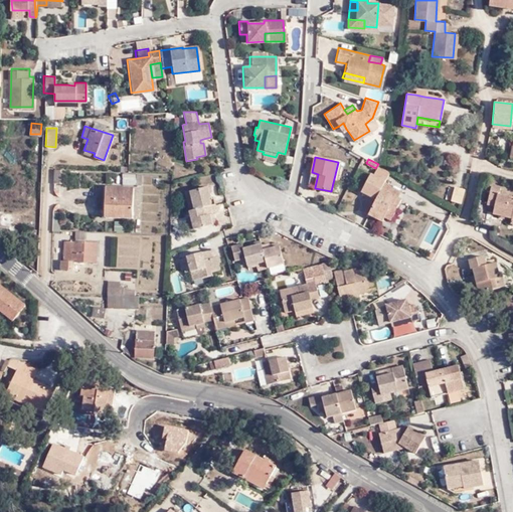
[(367,198),(366,199),(360,210),(367,214),(368,212),(381,220),(384,216),(390,204),(396,207),(400,198),(397,196),(400,190),(384,182),(390,170),(378,164),(375,168),(372,174),(370,173),(365,183),(361,190),(366,193),(375,198),(373,202),(367,198)]
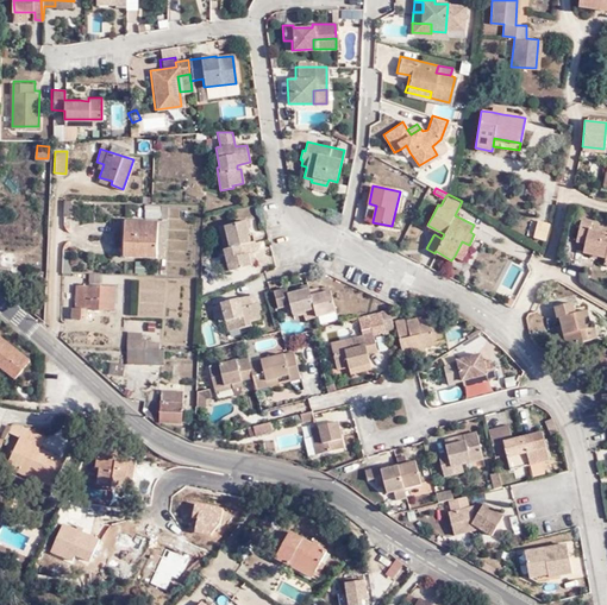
[(80,199),(64,199),(64,215),(79,215),(80,199)]
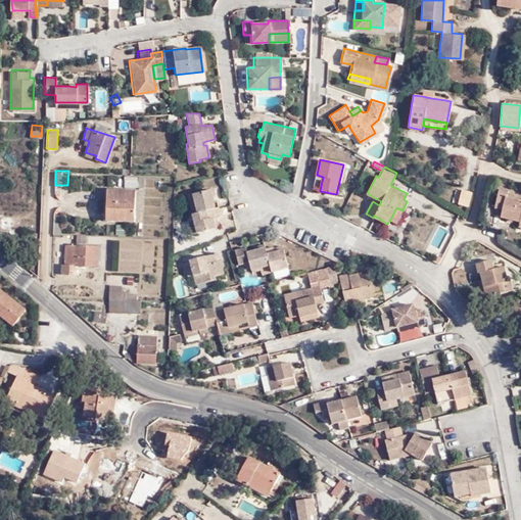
[(368,184),(371,186),(376,176),(373,174),(368,184)]
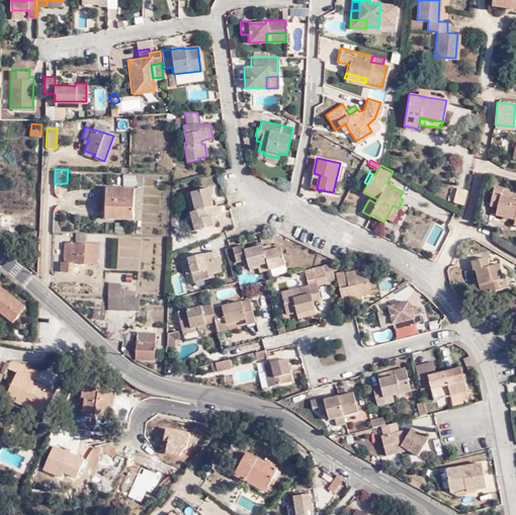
[(208,186),(191,191),(195,209),(191,210),(190,211),(192,219),(194,230),(212,226),(210,216),(215,215),(219,213),(215,197),(211,197),(208,186)]
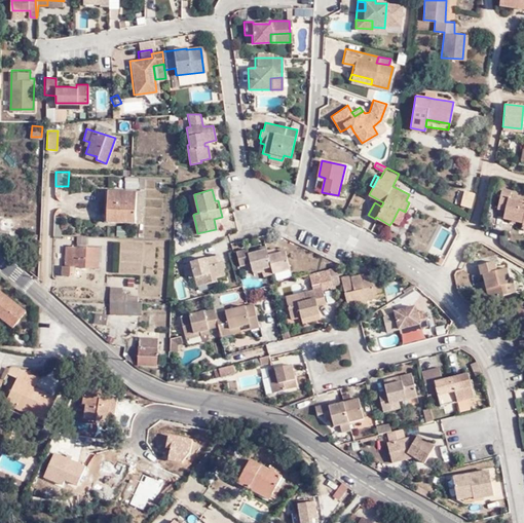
[(523,200),(509,197),(511,191),(501,189),(497,208),(504,210),(503,218),(522,222),(521,227),(523,227),(523,200)]
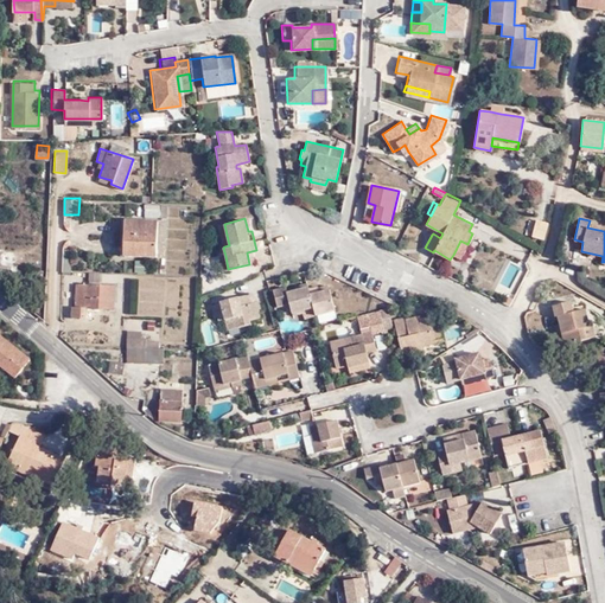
[(160,220),(126,219),(125,236),(123,255),(159,256),(160,220)]
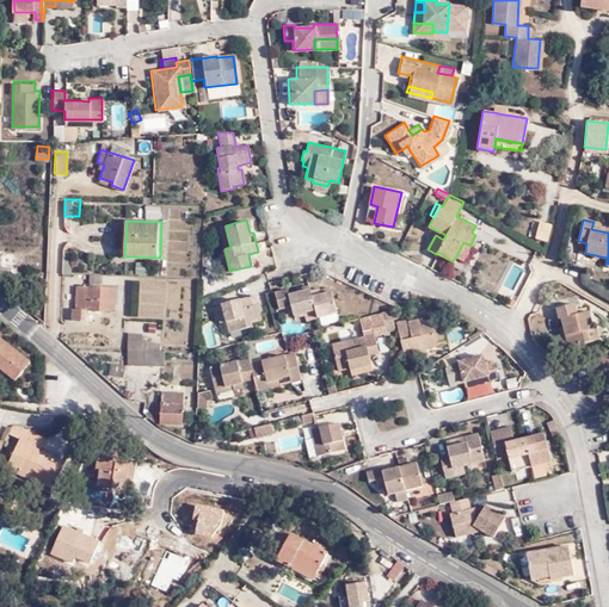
[(536,235),(548,237),(551,223),(540,221),(536,235)]
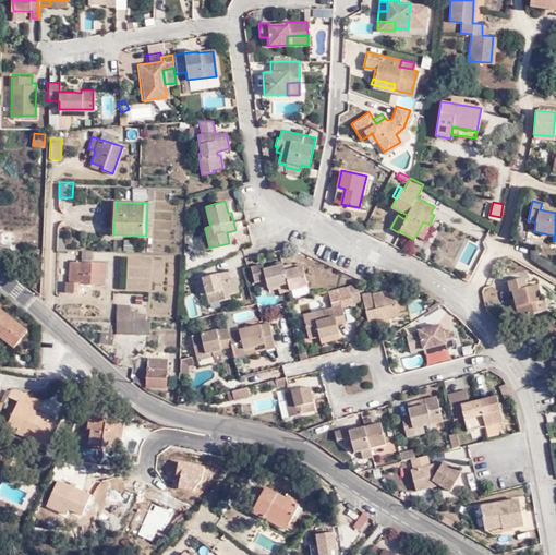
[(202,207),(206,227),(210,226),(206,206),(202,207)]
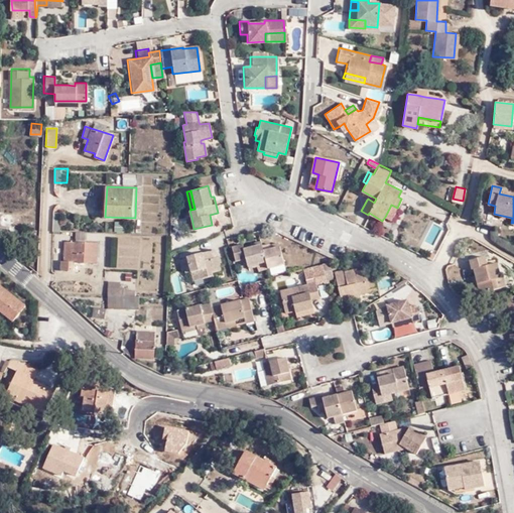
[(364,199),(367,200),(368,199),(374,203),(376,199),(367,194),(364,199)]
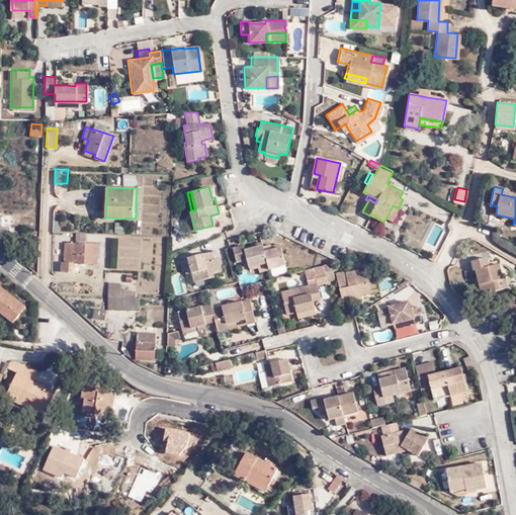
[(393,221),(399,208),(393,205),(387,218),(393,221)]
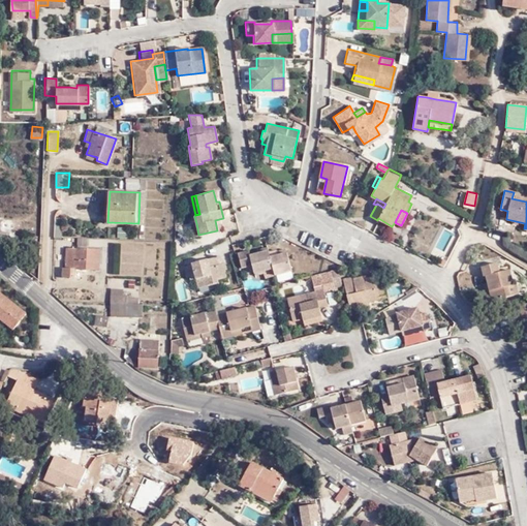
[(126,227),(118,226),(118,236),(126,236),(126,227)]
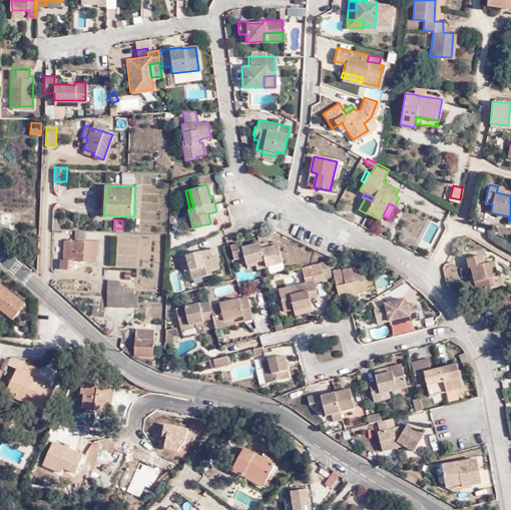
[(59,268),(71,268),(72,260),(94,261),(95,239),(63,238),(62,259),(60,259),(59,268)]
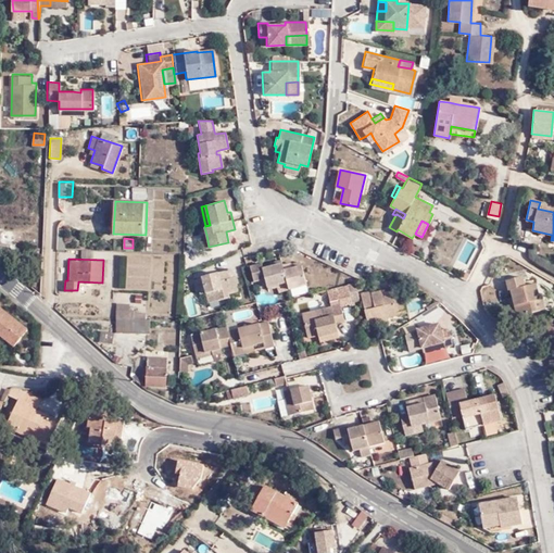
[(303,285),(299,266),(290,268),(289,263),(281,264),(280,260),(273,261),(273,264),(262,266),(261,262),(250,265),(253,280),(264,278),(266,287),(287,281),(288,289),(303,285)]
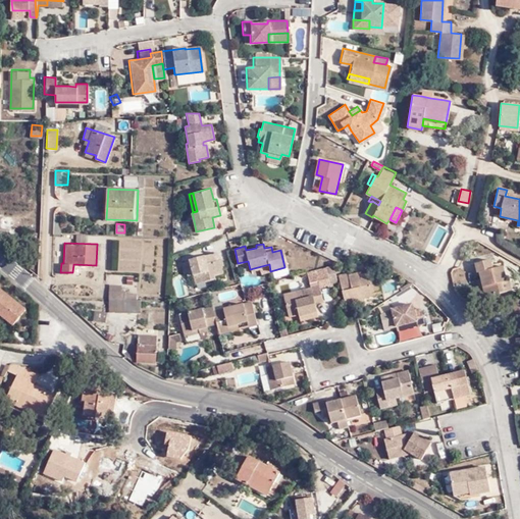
[(192,273),(193,274),(198,272),(200,281),(213,278),(213,275),(222,272),(219,259),(217,260),(215,252),(189,258),(189,259),(192,273)]
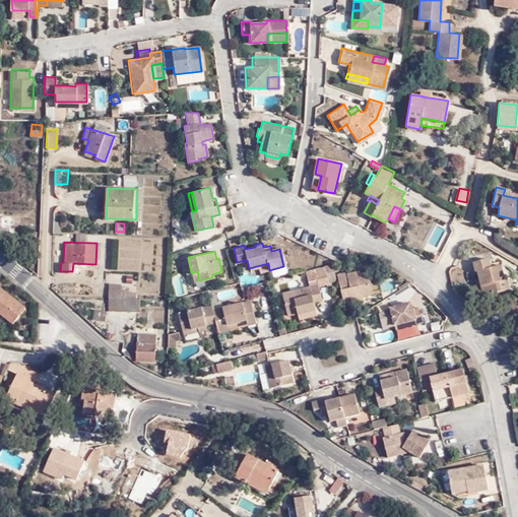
[(493,257),(490,258),(492,267),(500,265),(498,259),(494,260),(493,257)]
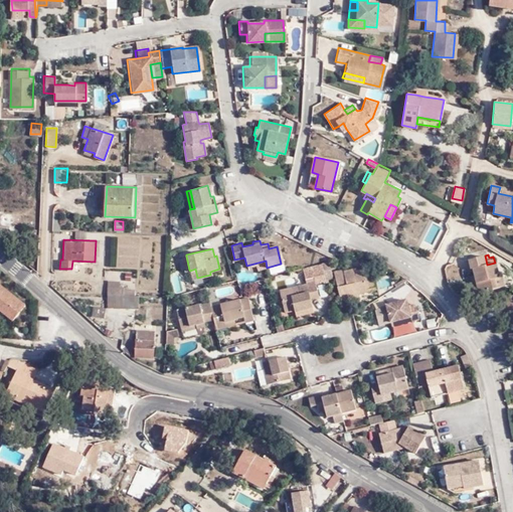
[(477,282),(473,283),(475,293),(498,287),(495,278),(500,277),(496,263),(495,263),(487,265),(485,256),(470,260),(472,269),(474,269),(475,275),(477,282)]
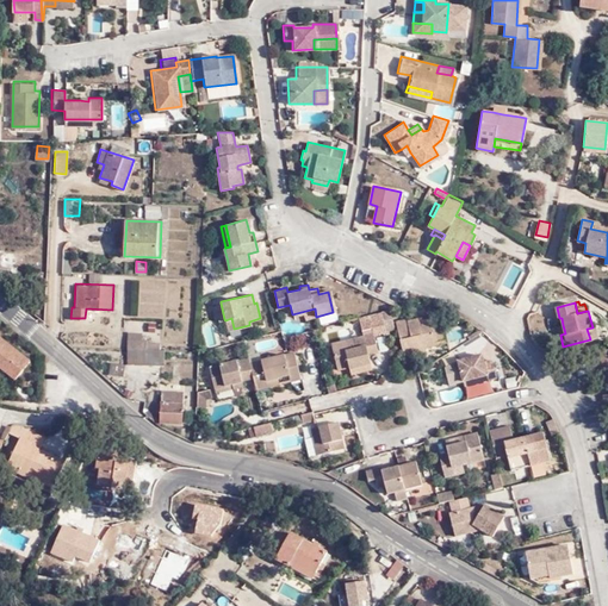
[(394,323),(390,310),(380,312),(383,320),(384,324),(384,325),(386,333),(386,335),(390,333),(389,331),(395,330),(394,323)]
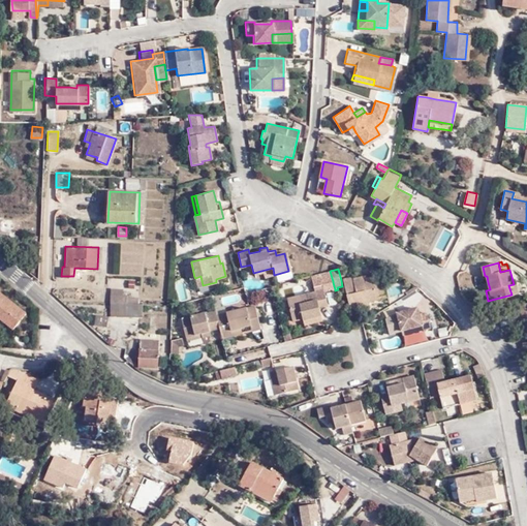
[(330,271),(319,273),(321,280),(332,278),(330,271)]
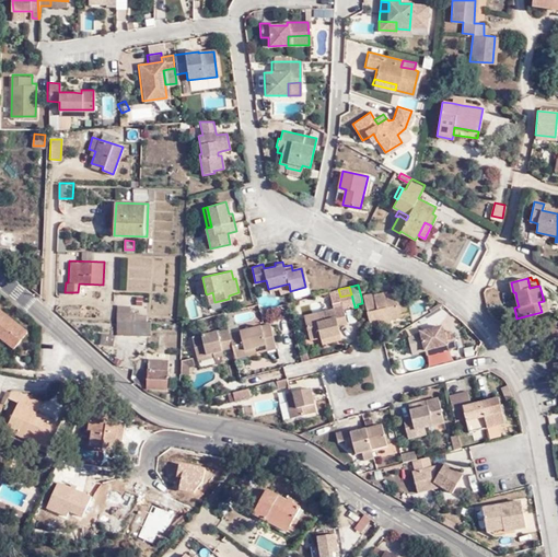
[(332,303),(340,301),(340,297),(338,289),(328,292),(332,303)]
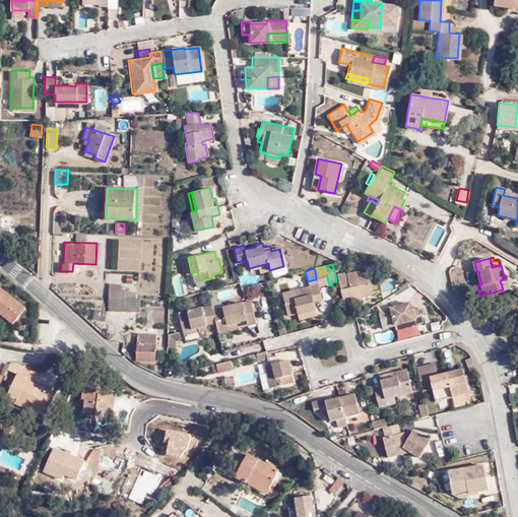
[(358,278),(355,272),(347,274),(346,272),(337,274),(343,304),(362,300),(362,297),(380,293),(377,276),(368,278),(367,273),(360,274),(361,277),(358,278)]
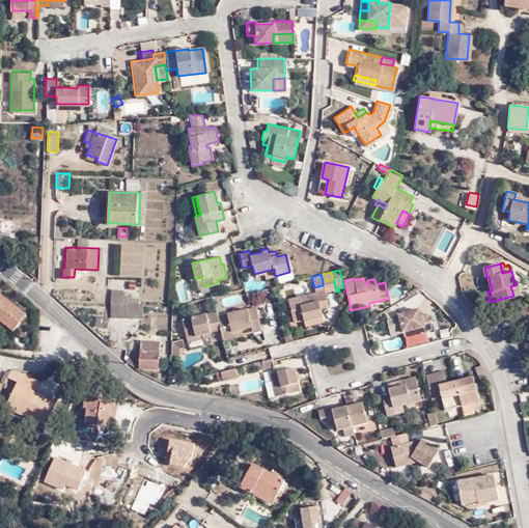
[(334,282),(333,279),(323,281),(323,285),(324,289),(325,293),(336,290),(334,283),(334,282)]
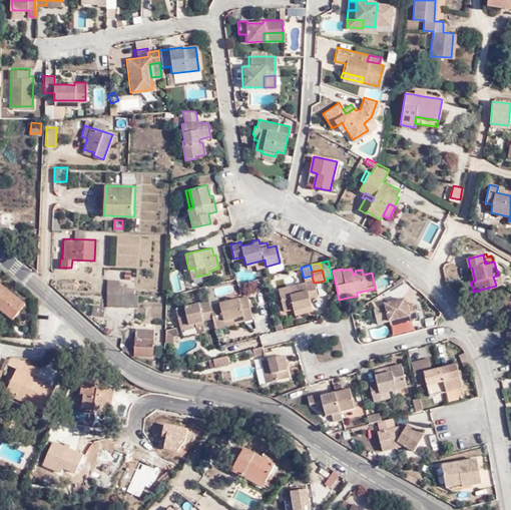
[(314,283),(313,280),(304,283),(305,285),(278,291),(283,312),(293,309),(293,311),(311,307),(308,297),(307,293),(315,291),(314,283)]
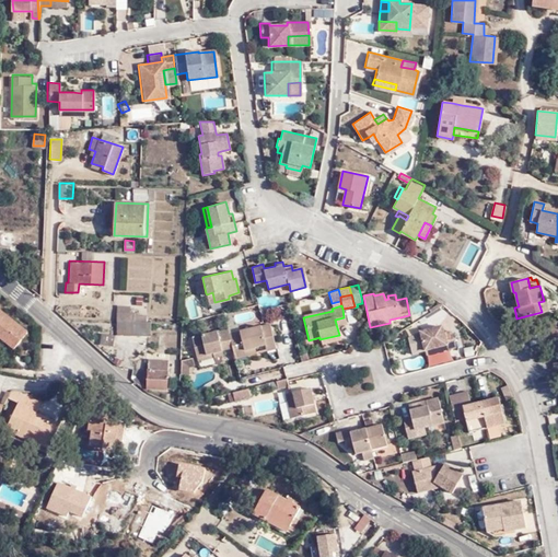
[(13,348),(26,331),(0,310),(0,333),(0,338),(13,348)]
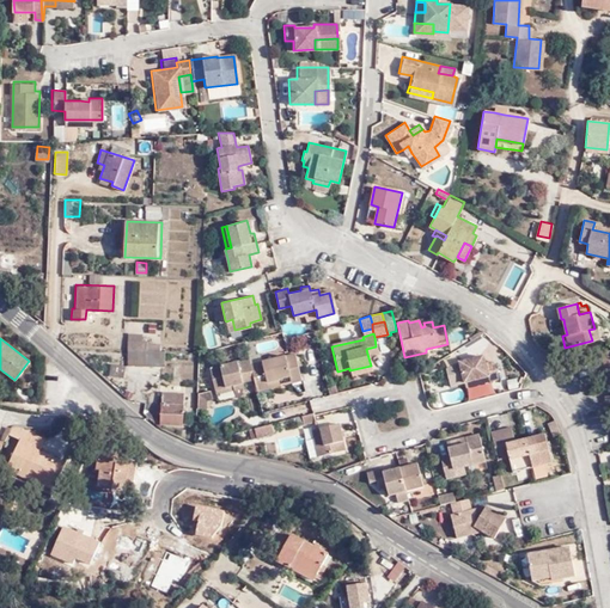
[(150,339),(148,339),(141,339),(127,338),(127,348),(154,349),(160,349),(160,342),(150,342),(150,339)]
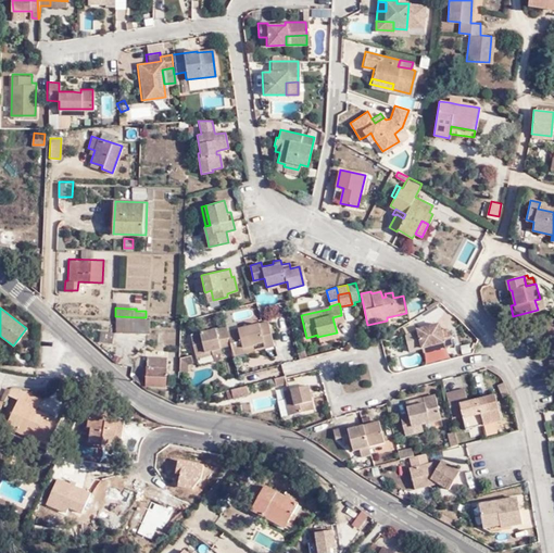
[(223,314),(225,324),(230,323),(227,309),(222,310),(223,314)]
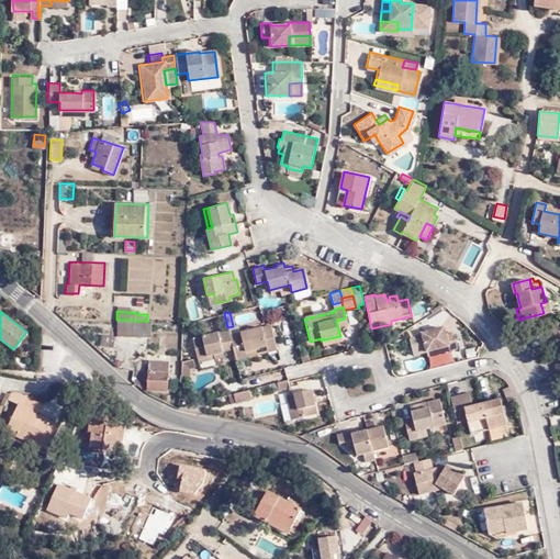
[(142,321),(116,320),(116,333),(123,333),(123,334),(142,334),(142,321)]
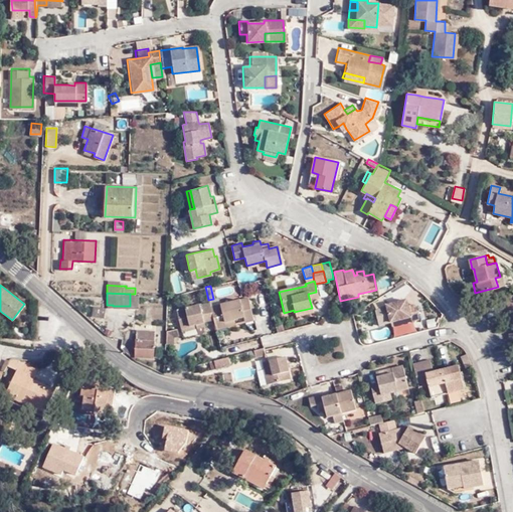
[(135,294),(130,294),(130,306),(138,307),(138,294),(135,294)]
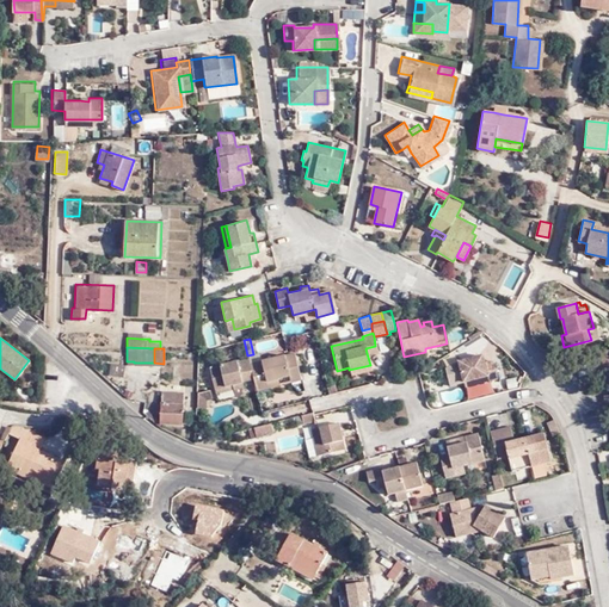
[(248,364),(259,361),(258,353),(253,354),(247,355),(247,358),(248,364)]
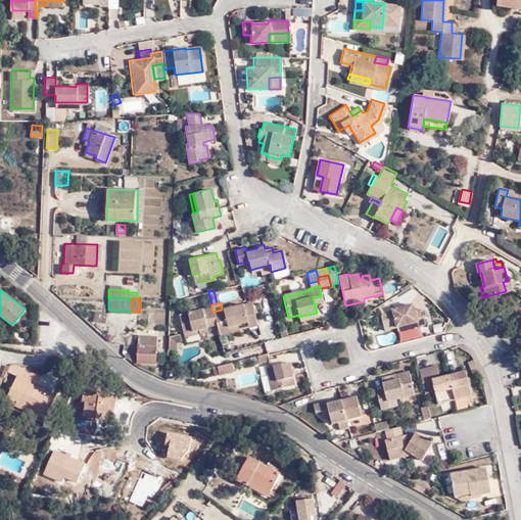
[(250,302),(222,310),(227,327),(236,325),(246,323),(247,328),(256,325),(250,302)]
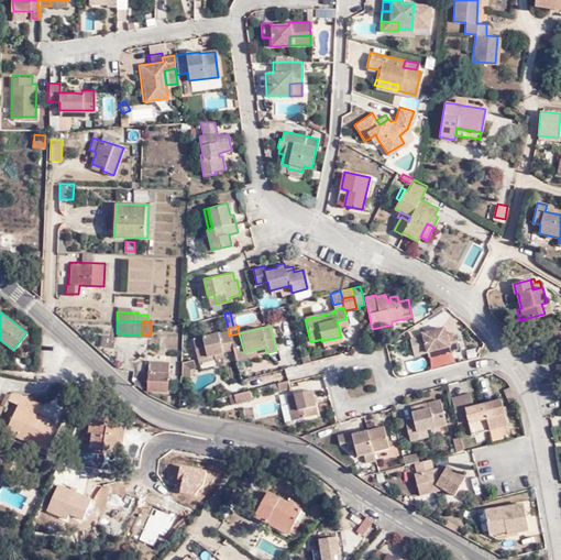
[(448,346),(449,350),(458,348),(453,331),(446,333),(443,327),(421,332),(427,351),(448,346)]
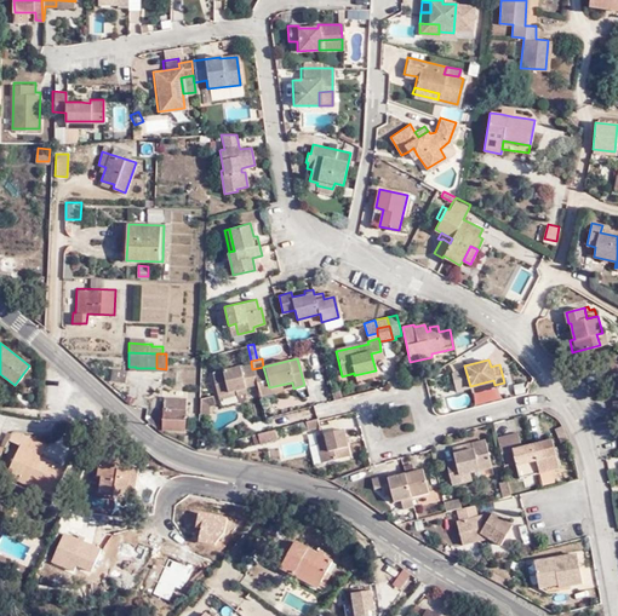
[(256,384),(252,369),(251,363),(211,374),(216,395),(234,390),(235,395),(245,392),(244,387),(256,384)]
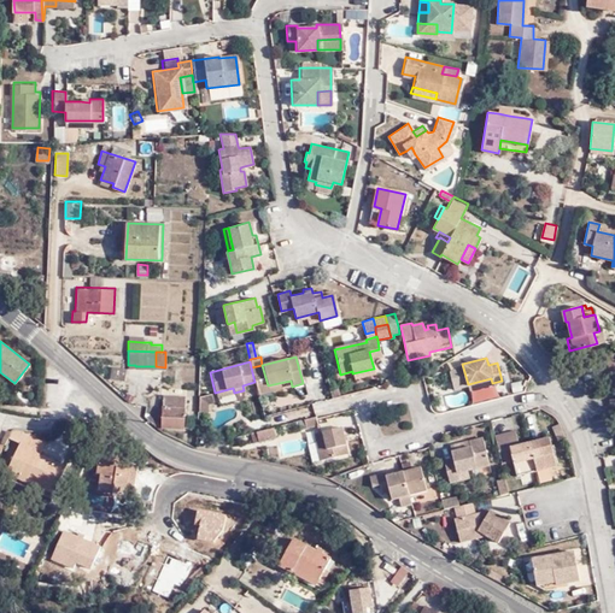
[(126,367),(111,364),(109,377),(123,379),(126,367)]
